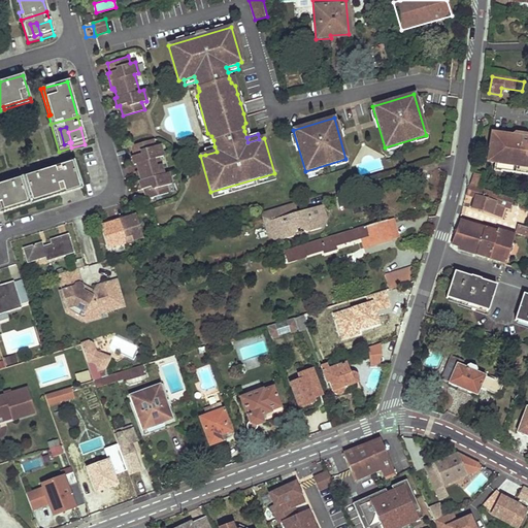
[(527,138),(526,139),(526,137),(524,135),(521,135),(518,138),(514,137),(498,134),(497,139),(490,137),(490,142),(488,142),(487,149),(485,154),(487,154),(486,159),(494,161),(494,163),(516,166),(527,167),(527,138)]
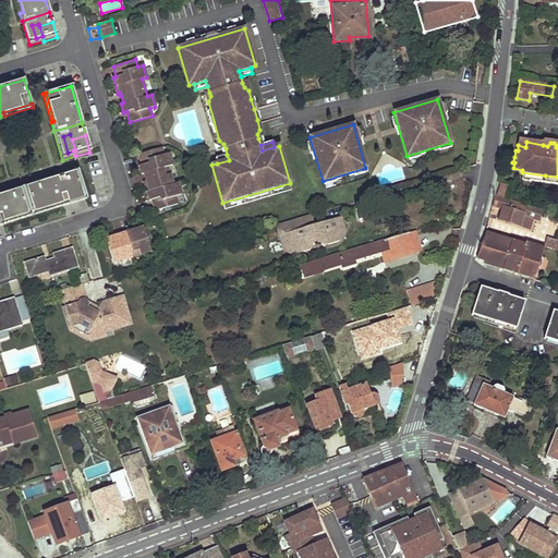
[(155,210),(178,204),(176,196),(181,195),(177,182),(172,184),(167,167),(172,165),(169,154),(164,155),(161,147),(138,154),(142,165),(138,166),(142,174),(144,173),(146,180),(146,183),(144,184),(149,201),(152,199),(155,210)]
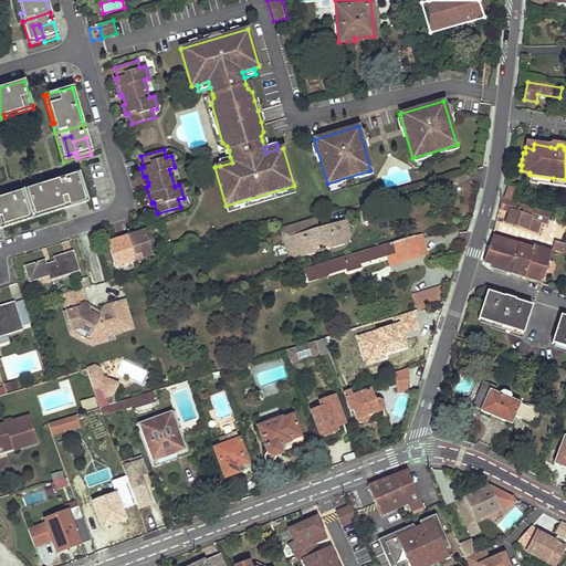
[(230,157),(219,160),(220,166),(232,163),(230,157)]
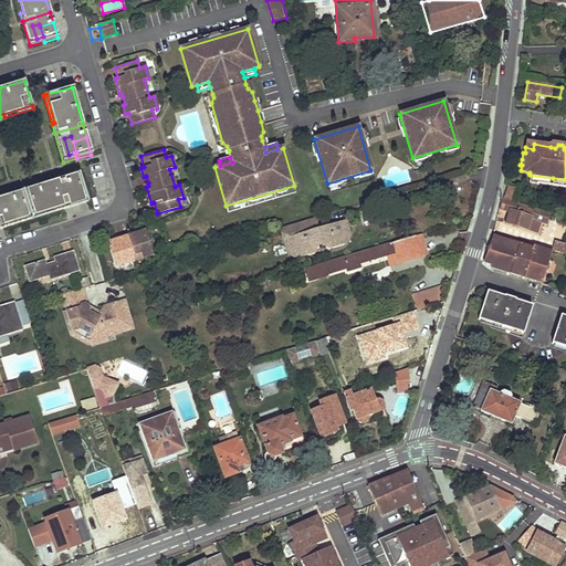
[(80,175),(56,181),(64,209),(73,207),(69,194),(66,194),(65,188),(76,185),(77,189),(84,187),(80,175)]
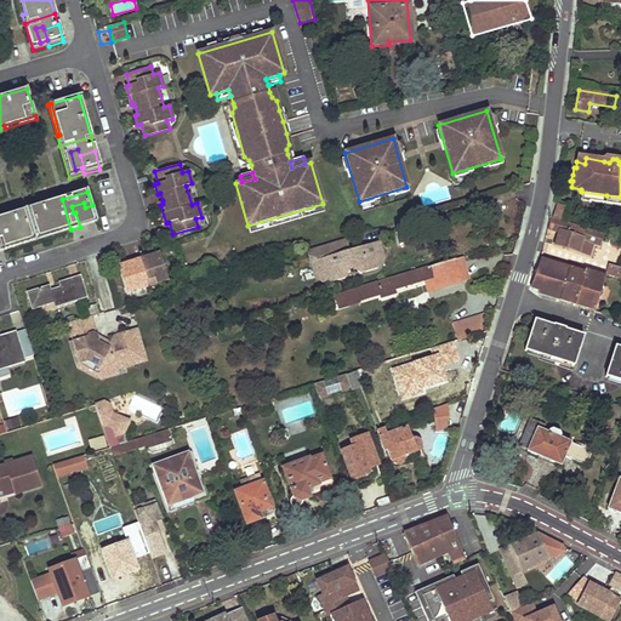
[(62,199),(27,210),(35,237),(58,231),(58,233),(70,229),(62,199)]
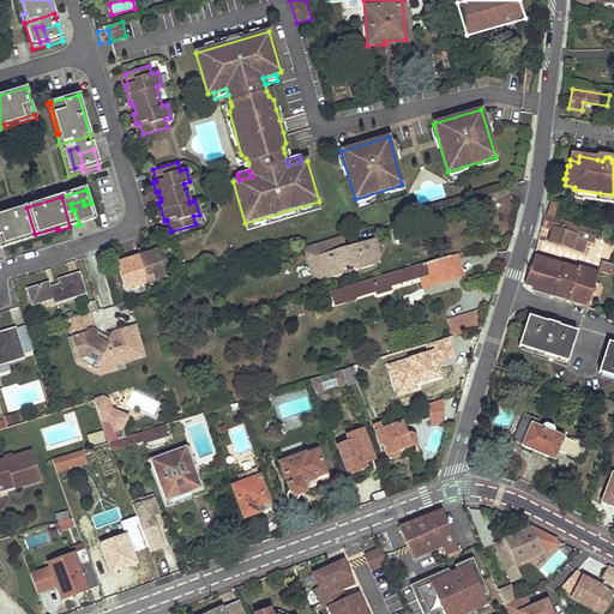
[(83,200),(71,204),(72,210),(74,210),(84,206),(84,205),(83,200)]
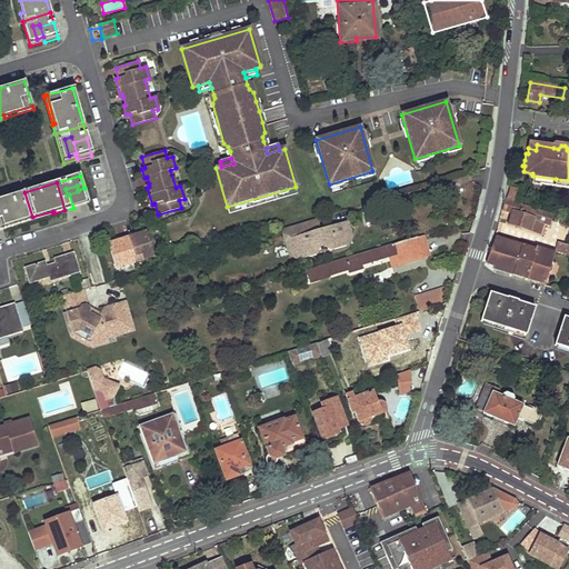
[(519,189),(511,186),(508,198),(516,200),(519,189)]
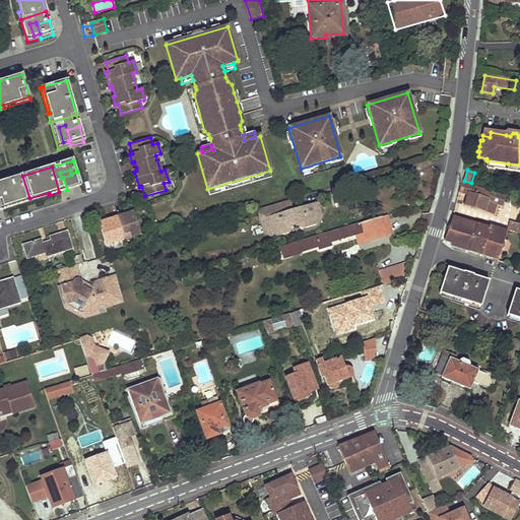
[(77,172),(71,174),(71,175),(63,178),(67,190),(81,186),(77,172)]
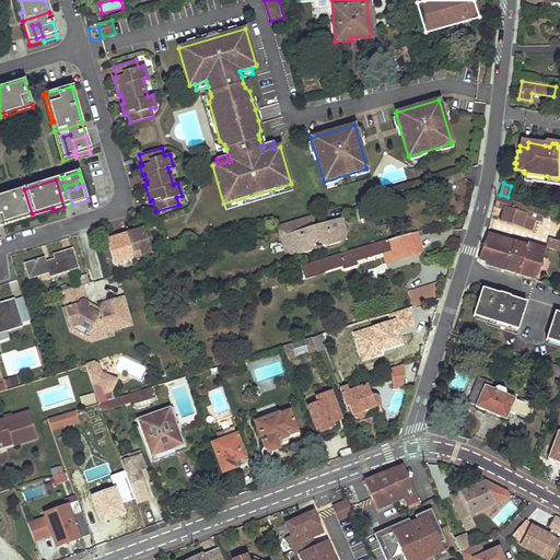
[(12,220),(32,213),(24,189),(0,196),(0,214),(3,225),(13,223),(12,220)]
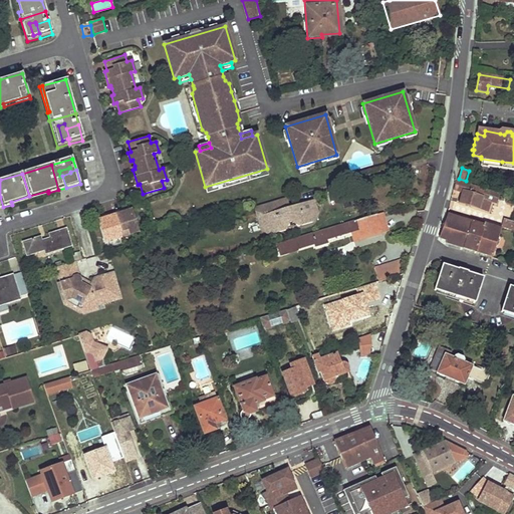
[(460,203),(487,211),(490,202),(496,204),(499,193),(457,181),(454,190),(463,193),(460,203)]
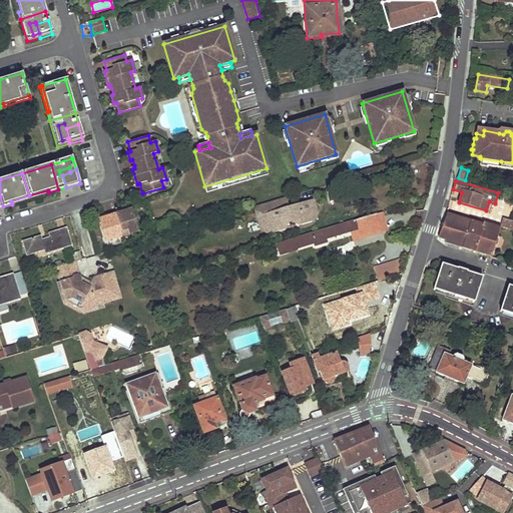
[(48,190),(29,195),(30,198),(48,192),(48,190)]
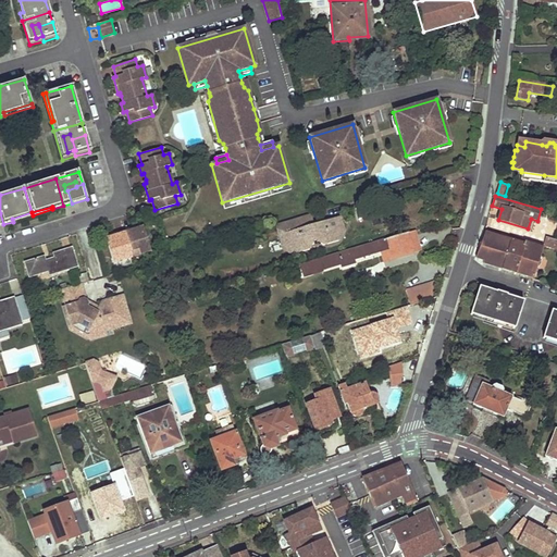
[(32,212),(12,219),(13,222),(33,215),(32,212)]
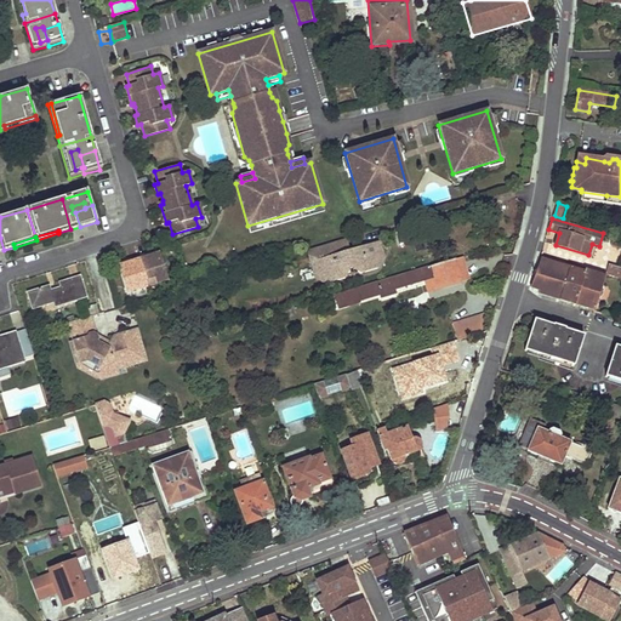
[(318,260),(325,283),(328,284),(345,279),(348,273),(347,269),(355,267),(357,271),(363,273),(377,269),(379,268),(381,262),(375,243),(351,250),(347,239),(314,249),(318,260)]
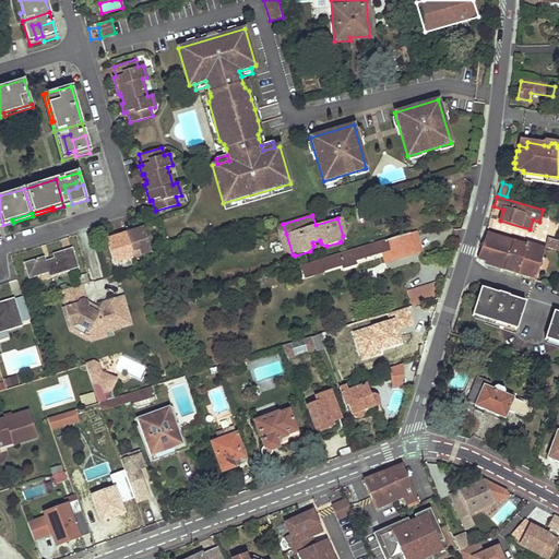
[(105,237),(113,262),(131,257),(150,251),(142,225),(133,228),(134,230),(131,232),(123,234),(117,236),(114,237),(113,234),(105,237)]
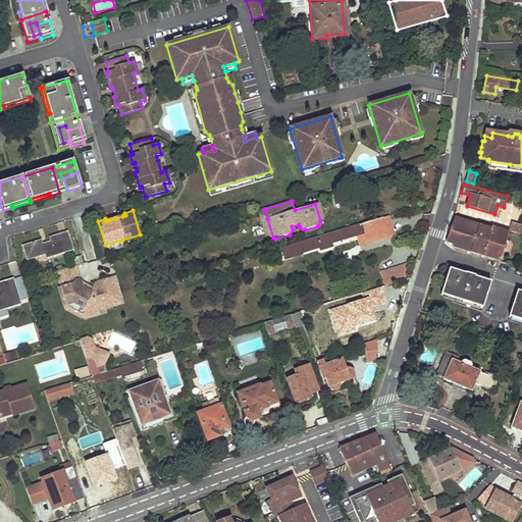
[(469,219),(455,215),(454,219),(468,224),(469,219)]
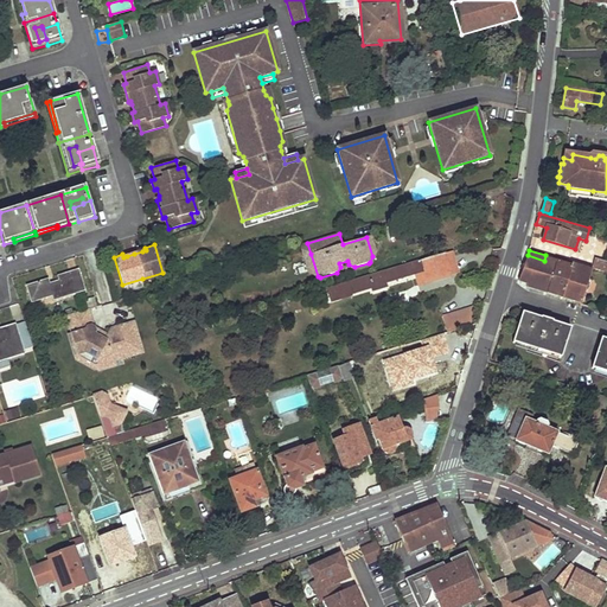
[(272,255),(275,264),(286,261),(282,251),(272,255)]
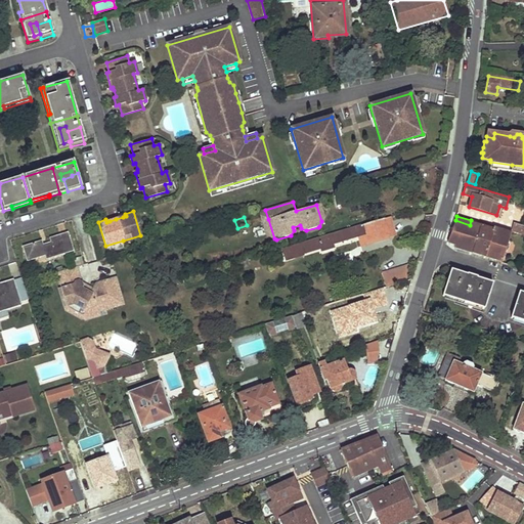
[(391,218),(385,220),(390,237),(396,235),(391,218)]
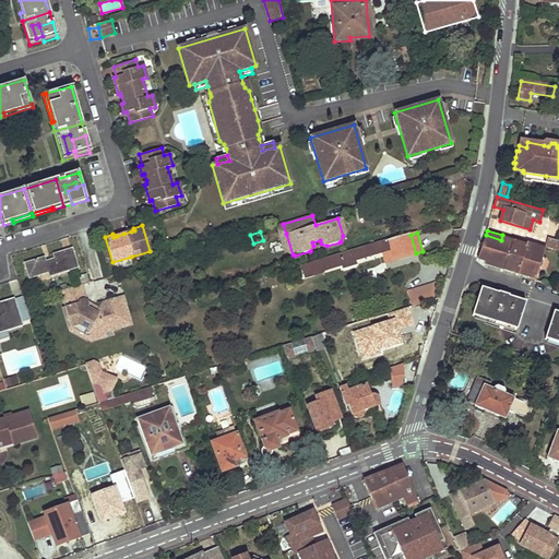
[(286,234),(281,236),(285,251),(293,254),(286,234)]
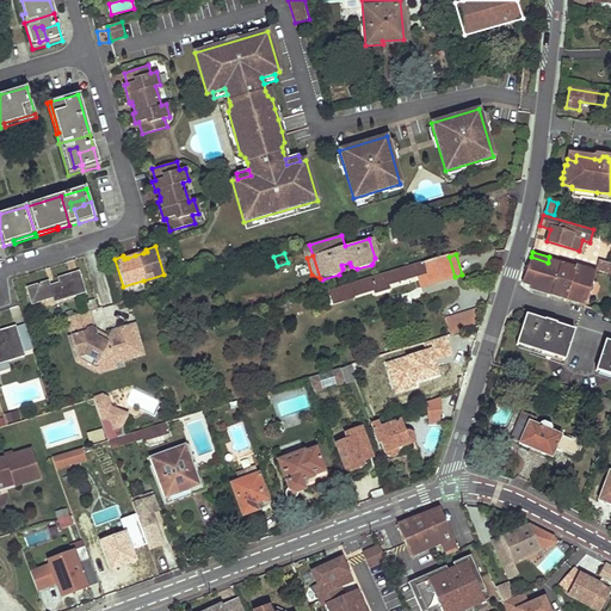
[(328,290),(334,304),(355,298),(355,295),(374,290),(375,294),(390,289),(389,285),(412,278),(411,276),(418,273),(419,277),(426,275),(431,285),(455,278),(455,277),(449,257),(415,266),(414,264),(328,290)]
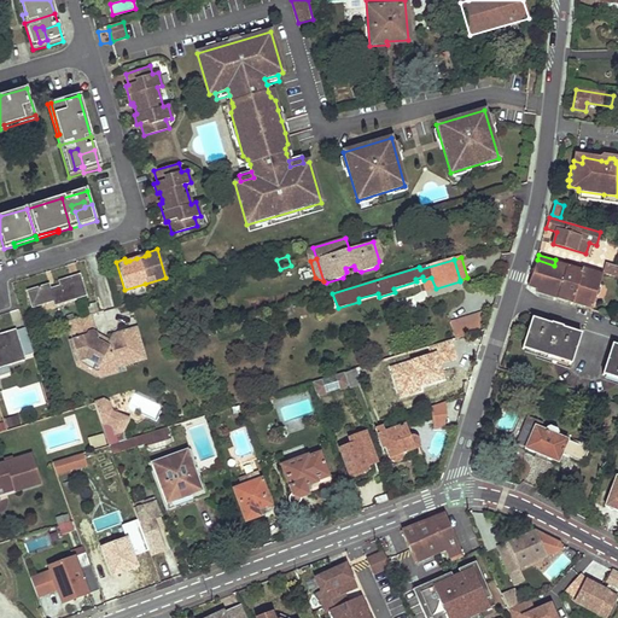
[(592,310),(602,275),(582,268),(579,273),(554,266),(537,260),(535,266),(529,287),(536,291),(536,293),(592,310)]
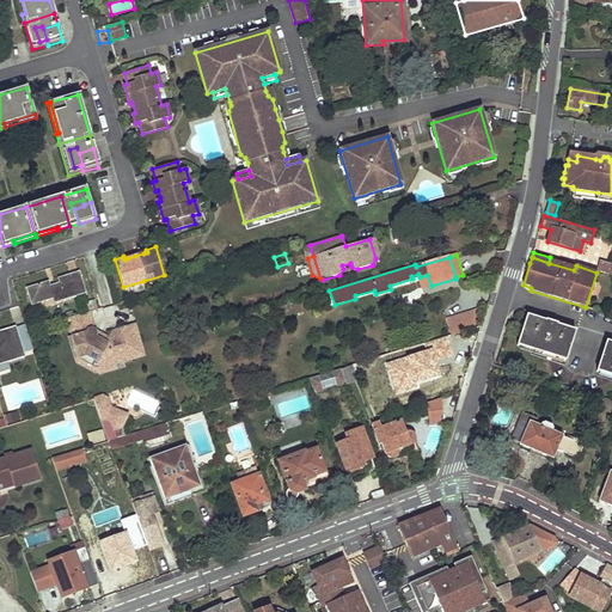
[(611,267),(601,263),(599,273),(611,276),(611,267)]
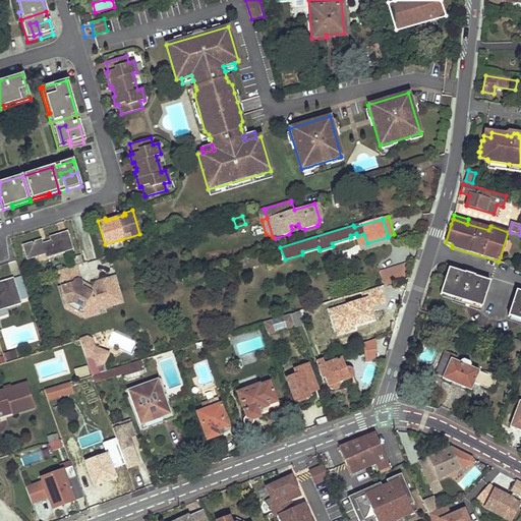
[(46,257),(73,249),(67,231),(50,237),(51,240),(42,243),(41,239),(22,245),(26,258),(38,255),(37,253),(44,251),(46,257)]
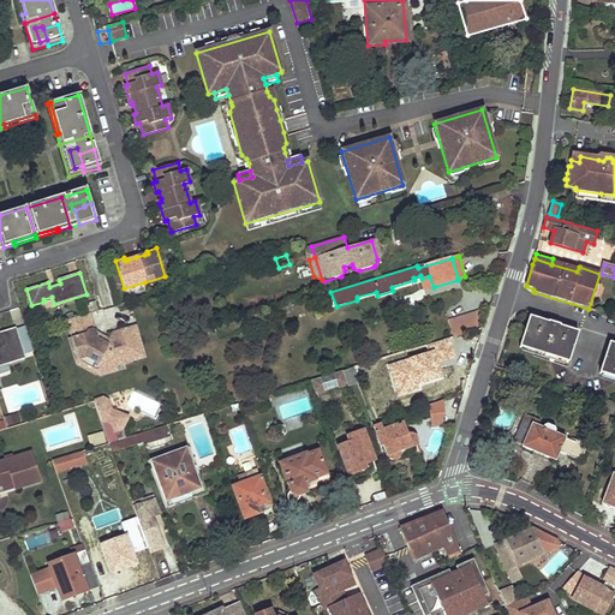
[(429,276),(422,279),(425,290),(434,287),(429,276)]
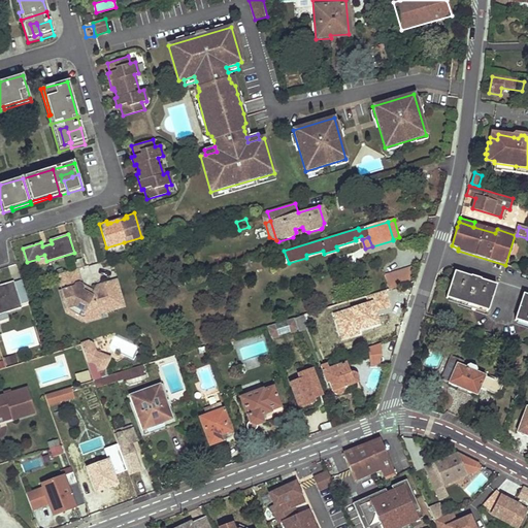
[(72,262),(74,268),(84,265),(81,259),(72,262)]
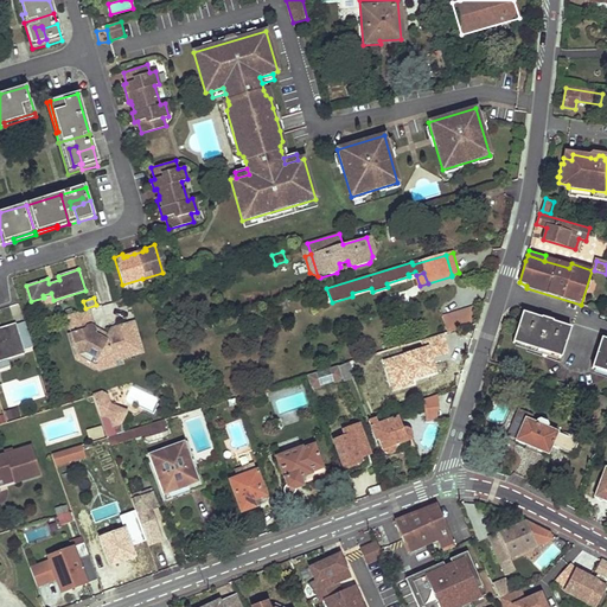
[(471,307),(443,315),(449,332),(475,325),(471,307)]
